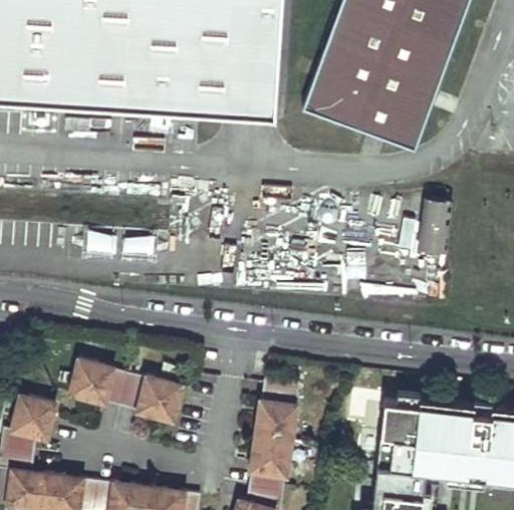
[(280,0),(0,0),(0,100),(273,117),(280,0)]
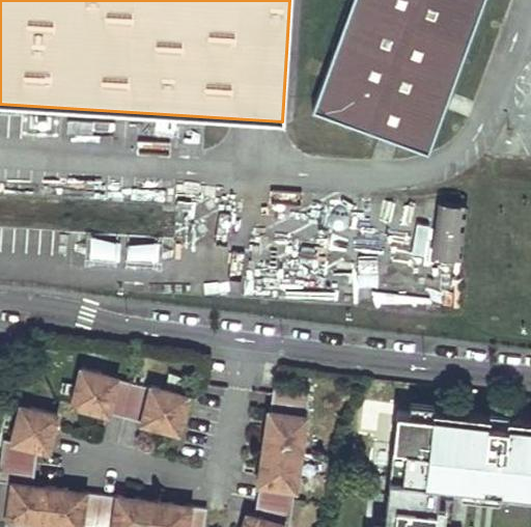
[(353,0),(312,112),(427,155),(484,0),(353,0)]
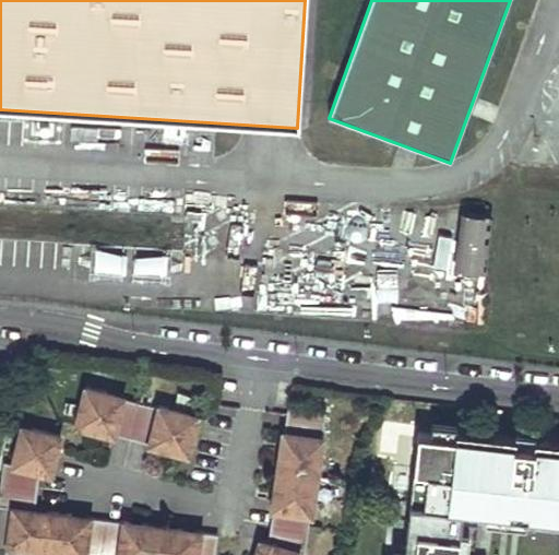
[(462,209),(459,263),(489,266),(492,210),(462,209)]
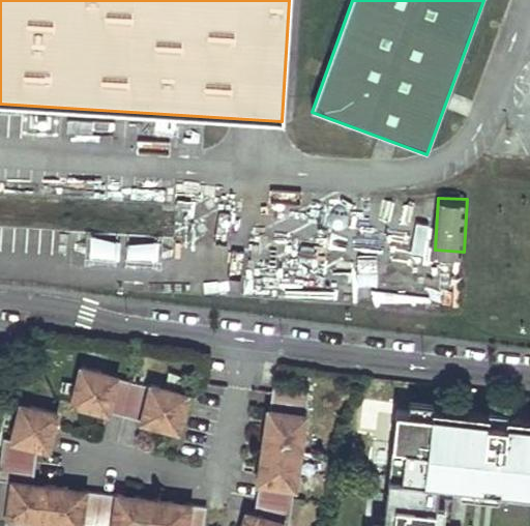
[(356,292),(448,294),(449,253),(433,253),(433,226),(422,226),(421,246),(386,245),(386,252),(356,251),(356,292)]
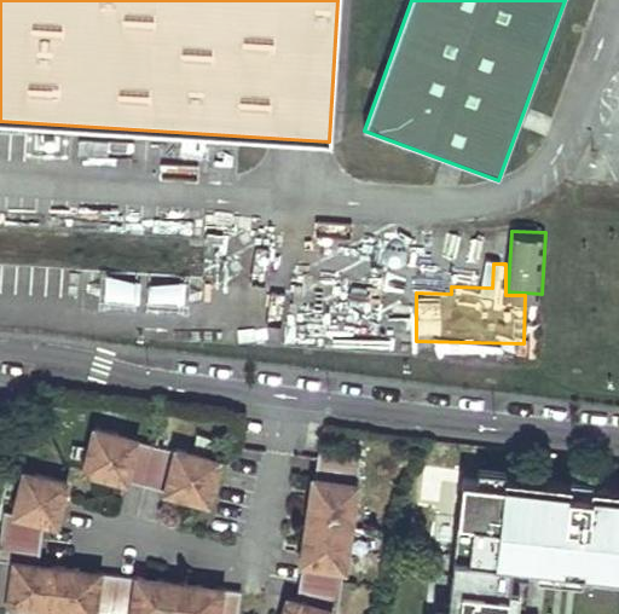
[(139,310),(142,281),(108,278),(105,307),(139,310)]
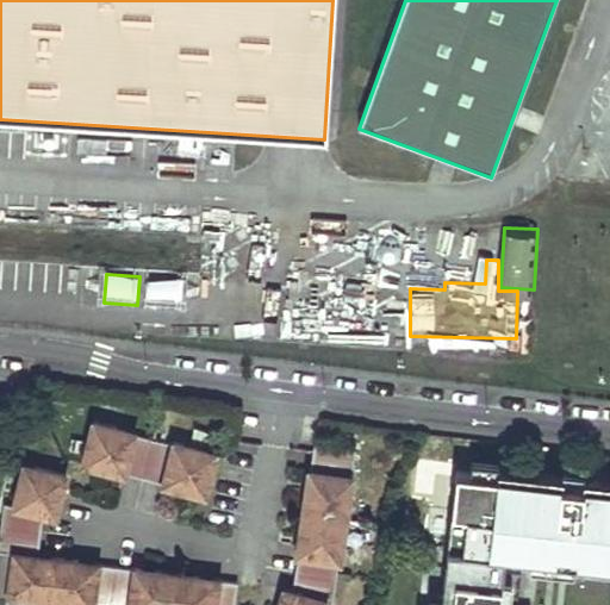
[(184,306),(182,279),(147,279),(147,307),(184,306)]
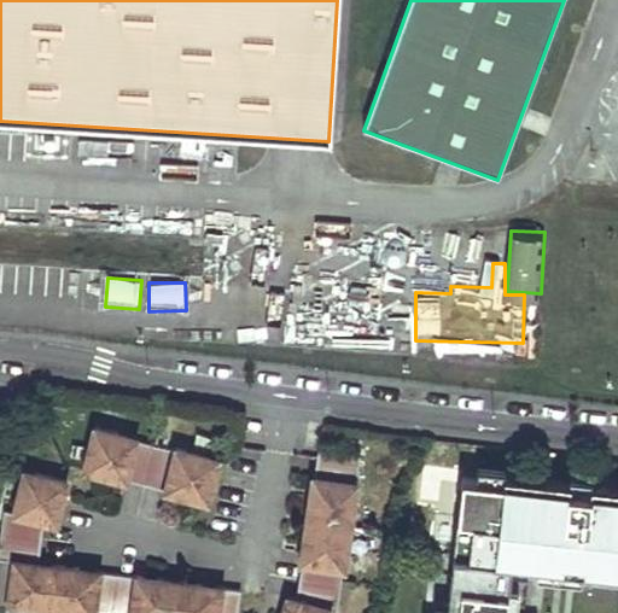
[(340,342),(391,346),(397,292),(347,287),(340,342)]
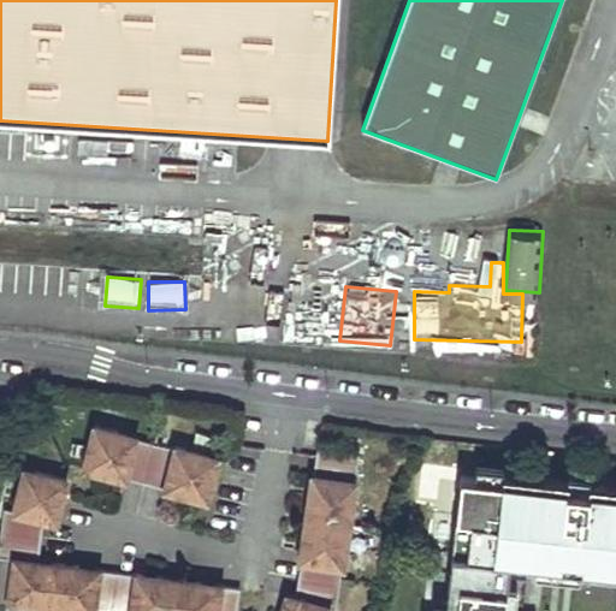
[(138,439),(94,427),(83,473),(128,485),(128,482),(138,442),(138,439)]
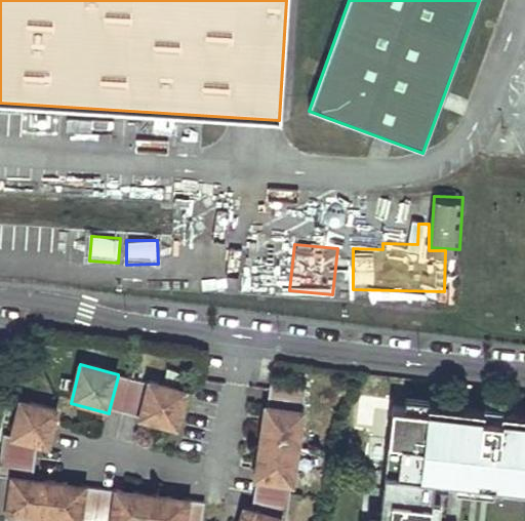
[(142,419),(150,385),(118,376),(109,411),(142,419)]
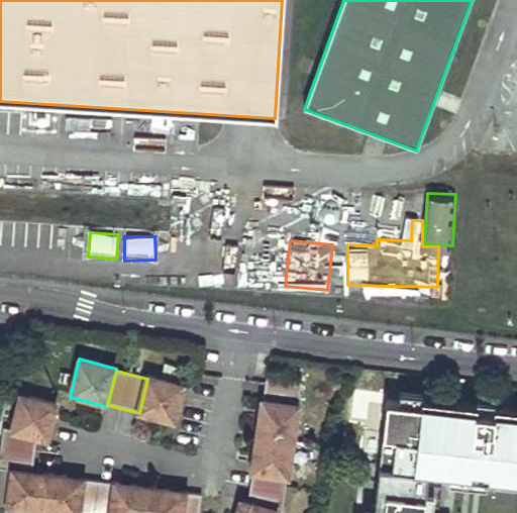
[(189,385),(148,375),(147,379),(139,413),(139,415),(179,425),(189,385)]
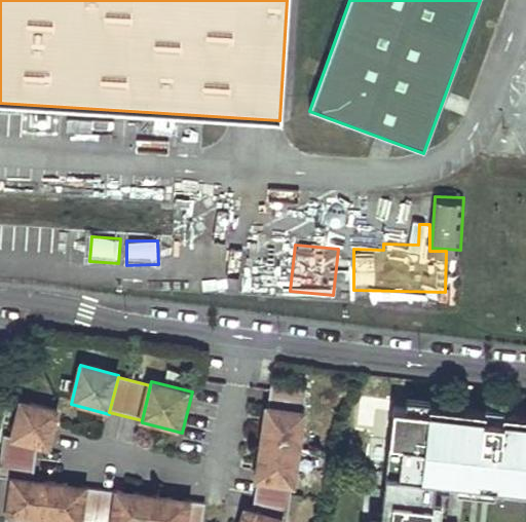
[(306,390),(271,384),(267,409),(303,414),(306,390)]
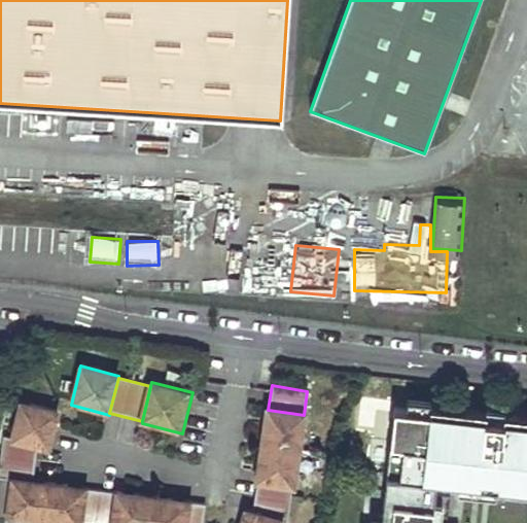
[(431,522),(434,494),(435,479),(526,488),(526,422),(394,408),(390,442),(385,488),(381,522),(431,522)]
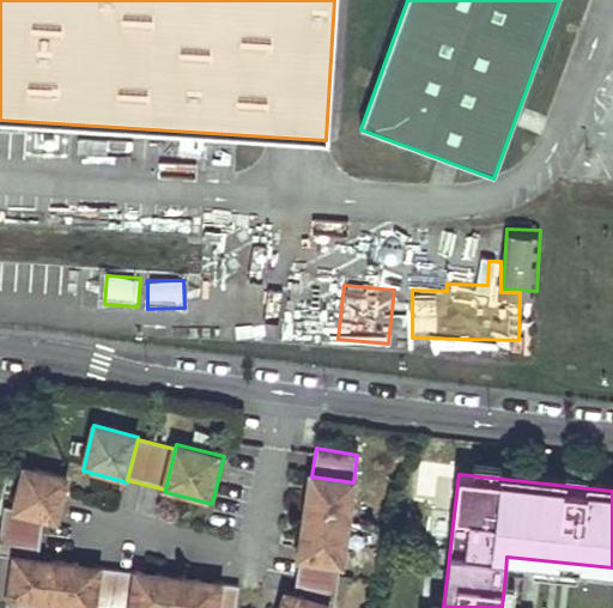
[(62,481),(18,475),(12,517),(43,522),(56,524),(62,481)]
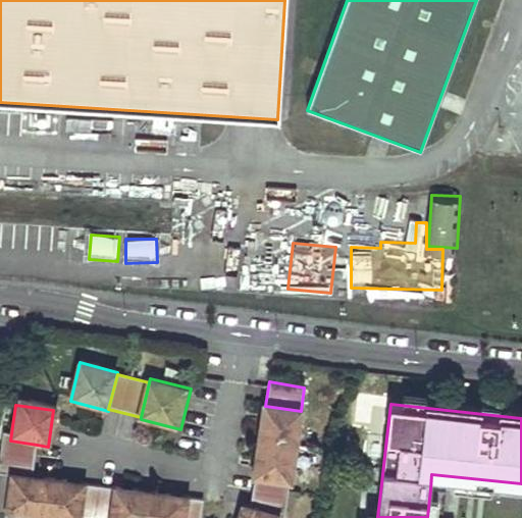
[(265,406),(264,406),(259,441),(296,446),(302,412),(301,411),(265,406)]
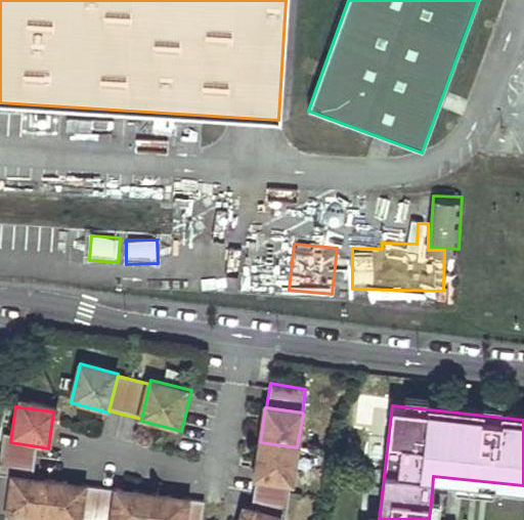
[(37,446),(10,442),(2,441),(0,460),(0,477),(11,479),(33,482),(37,446)]
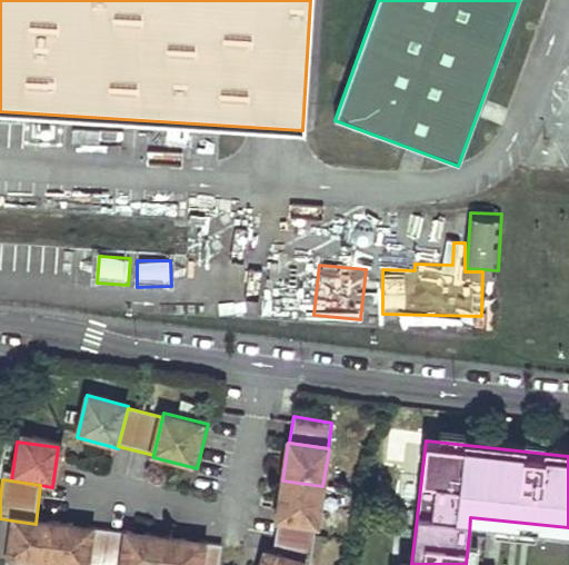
[(322,486),(282,481),(276,523),(277,523),(277,527),(313,533),(315,528),(316,528),(322,486)]
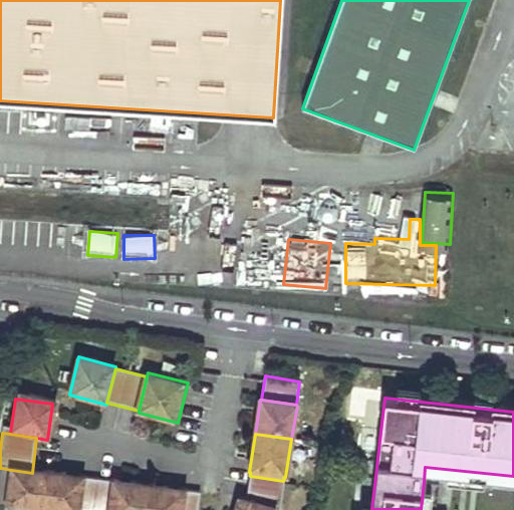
[(47,475),(32,473),(11,470),(6,507),(20,509),(42,509),(47,475)]
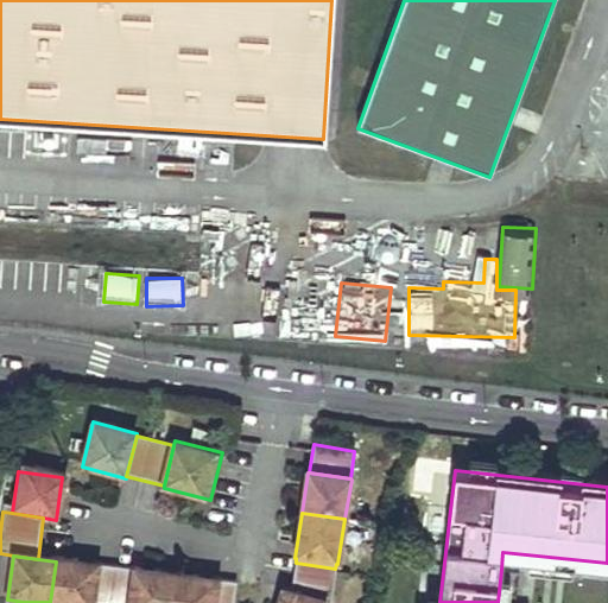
[(99,566),(56,562),(50,602),(94,602),(99,567),(99,566)]
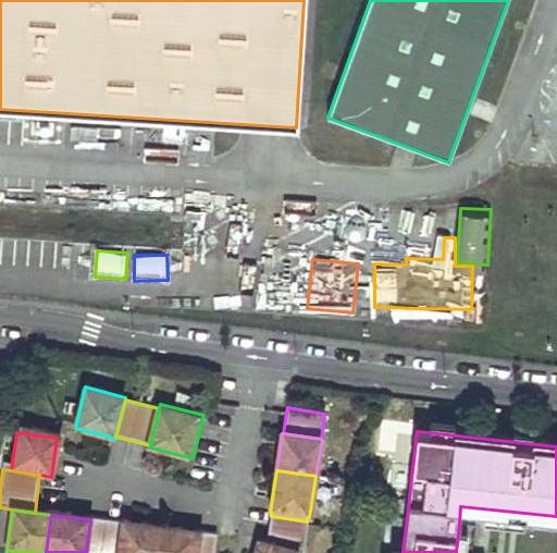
[(307,521),(271,516),(267,544),(294,552),(302,552),(307,521)]
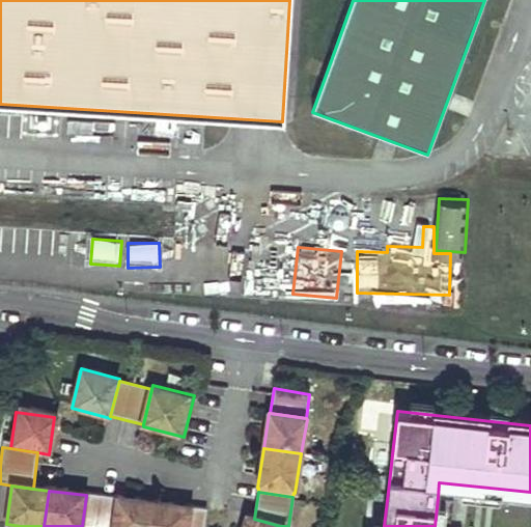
[(113,526),(117,499),(86,496),(82,526),(113,526)]
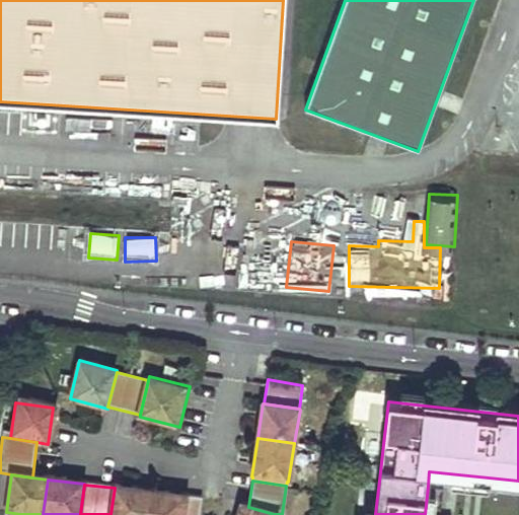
[(147,514),(150,492),(115,487),(115,488),(110,514),(147,514)]
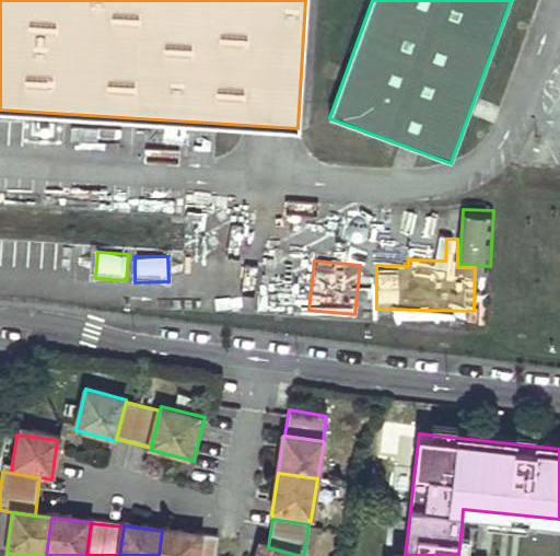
[(199,555),(201,537),(201,535),(162,531),(159,555),(199,555)]
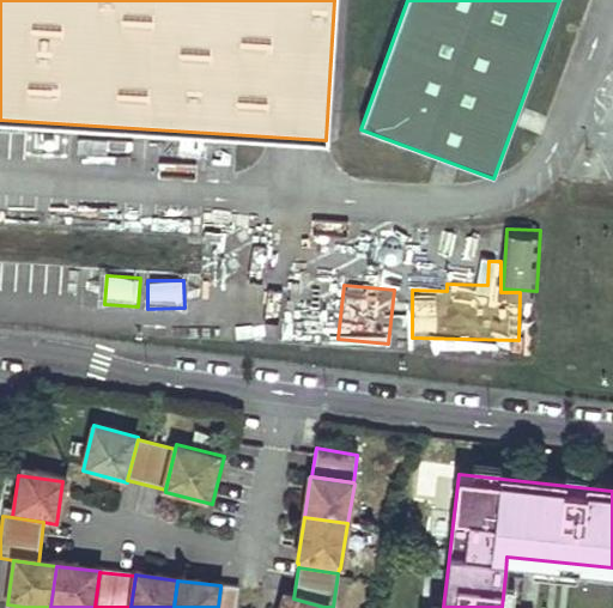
[(235,607),(237,589),(220,588),(218,607),(235,607)]
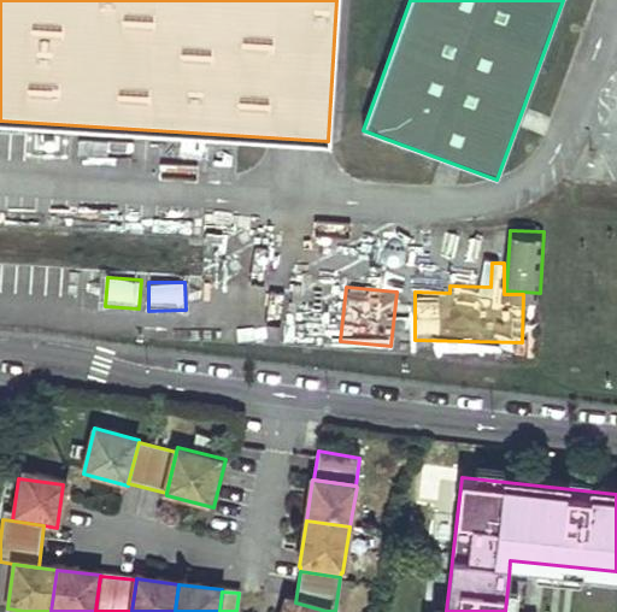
[(295,602),(287,600),(283,611),(325,611),(295,602)]
